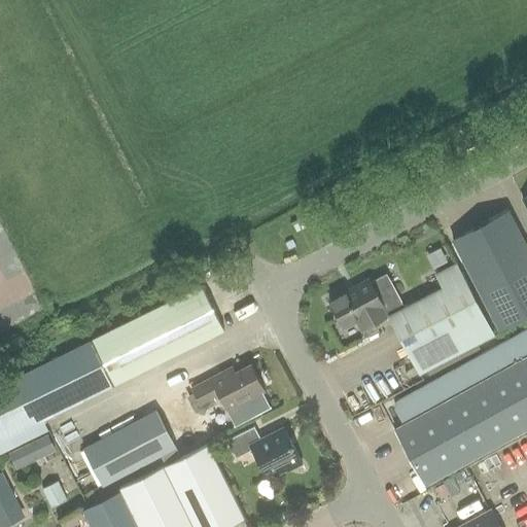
[(526,247),(525,244),(507,210),(452,239),(497,328),(526,312),(526,247)]
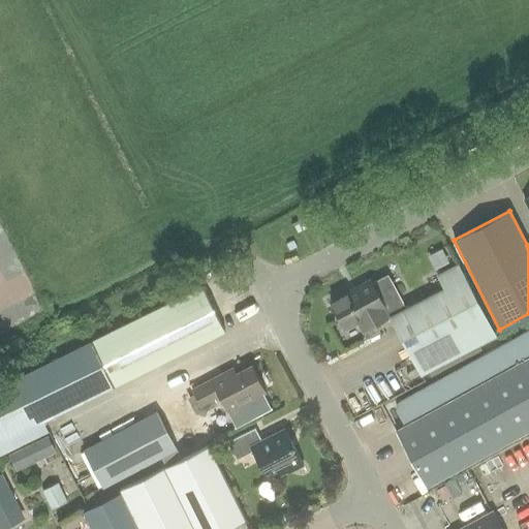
[(346,329),(360,321),(365,331),(390,317),(391,316),(413,359),(423,376),(494,339),(486,322),(462,279),(406,308),(387,274),(372,282),(370,279),(331,301),(346,329)]
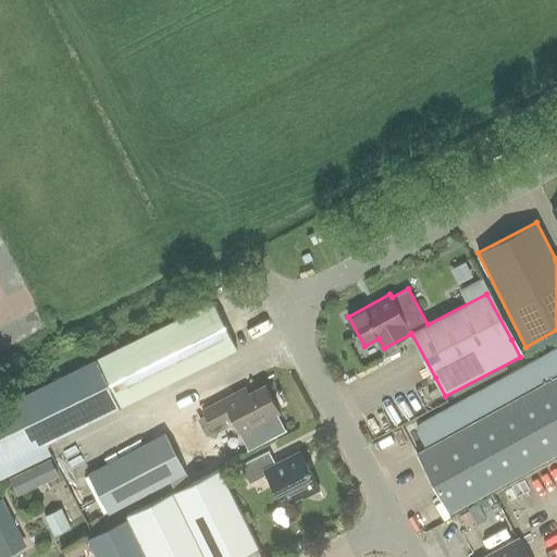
[(95,358),(96,359),(0,406),(0,463),(238,345),(215,298),(95,358)]
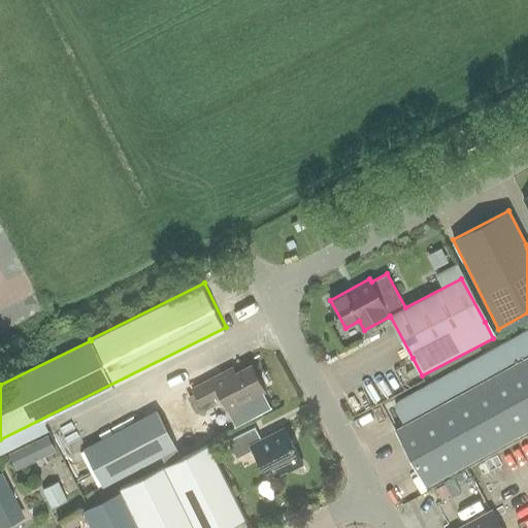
[(527,429),(527,330),(402,399),(414,421),(397,430),(427,486),(527,429)]
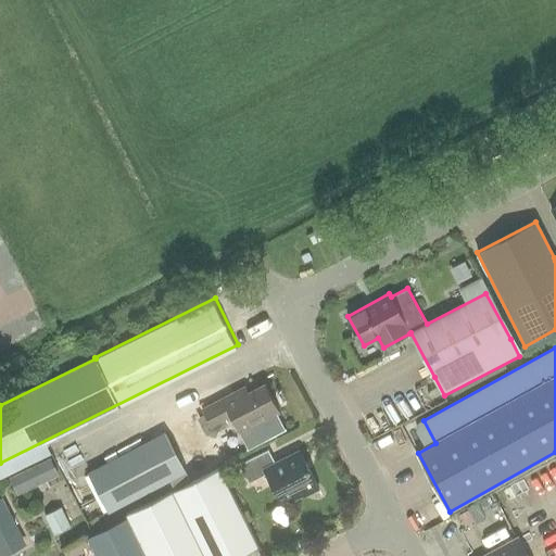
[(249,447),(264,439),(288,427),(287,426),(286,427),(278,411),(280,409),(266,381),(241,394),(239,390),(203,408),(206,415),(196,419),(179,415),(176,429),(199,475),(223,463),(215,447),(219,432),(231,426),(227,418),(232,416),(240,430),(249,447)]
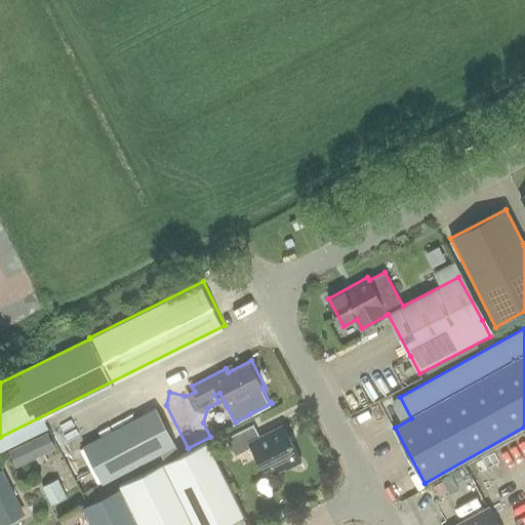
[(179,452),(175,445),(157,409),(84,445),(104,482),(161,452),(165,460),(179,452)]
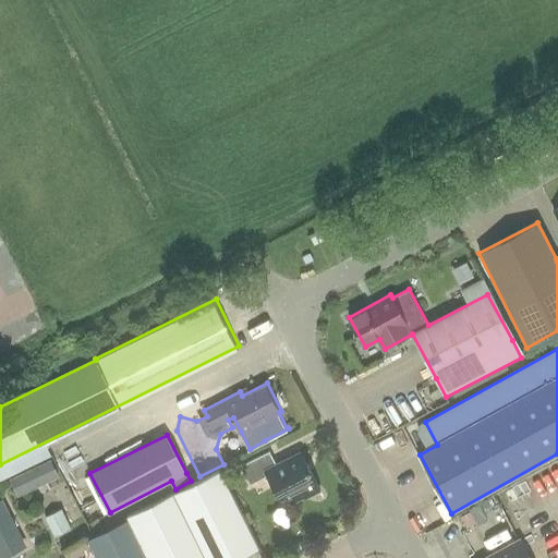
[(305,498),(320,490),(301,452),(277,464),(270,451),(241,465),(251,485),(268,475),(283,507),(304,496),(305,498)]
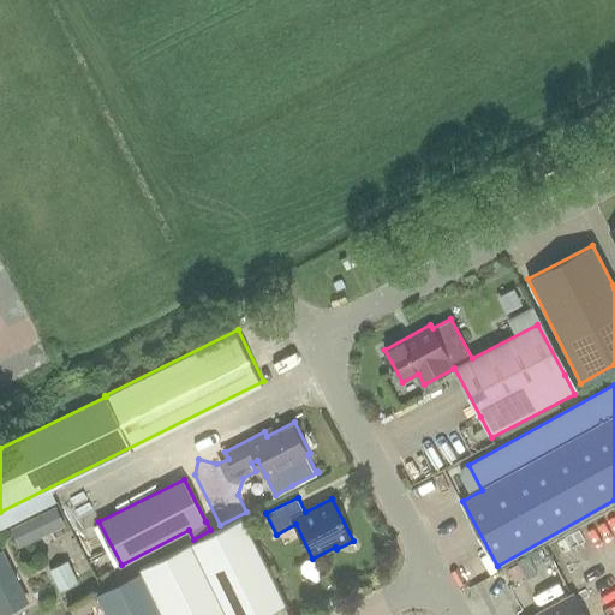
[(57,505),(13,525),(22,542),(65,521),(57,505)]
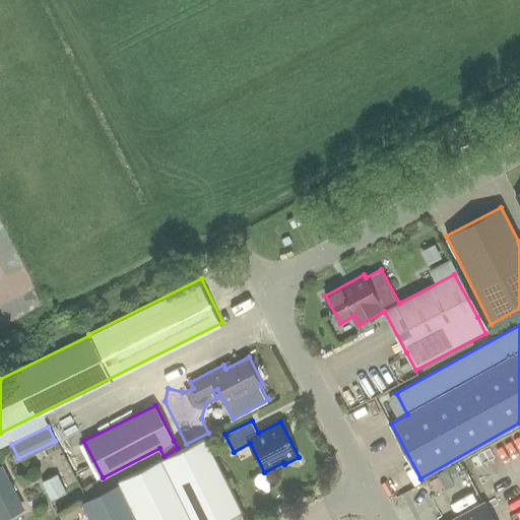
[(139,519),(218,519),(243,509),(204,438),(119,479),(139,519)]
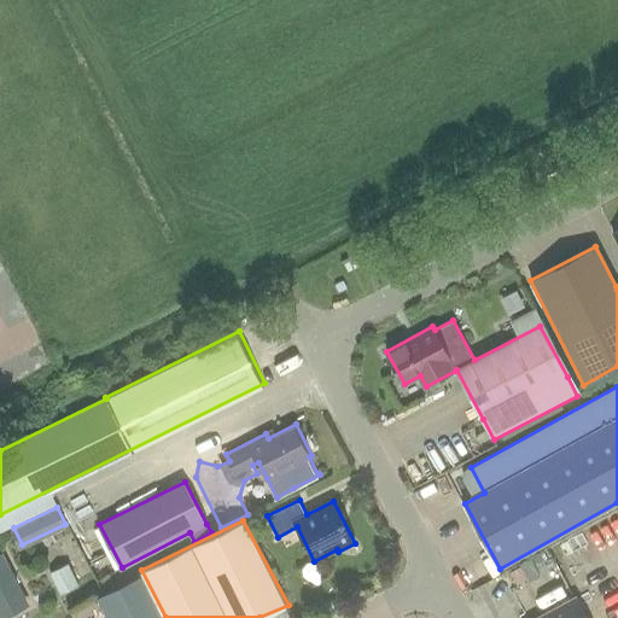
[(4,617),(30,605),(5,555),(0,557),(0,617),(4,617)]
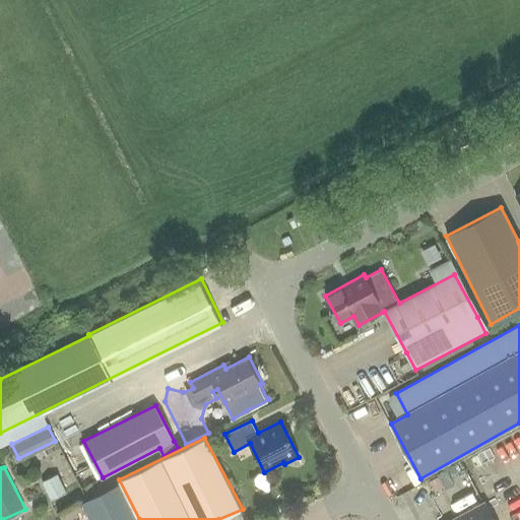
[(42,498),(46,507),(67,496),(57,474),(42,482),(48,495),(42,498)]
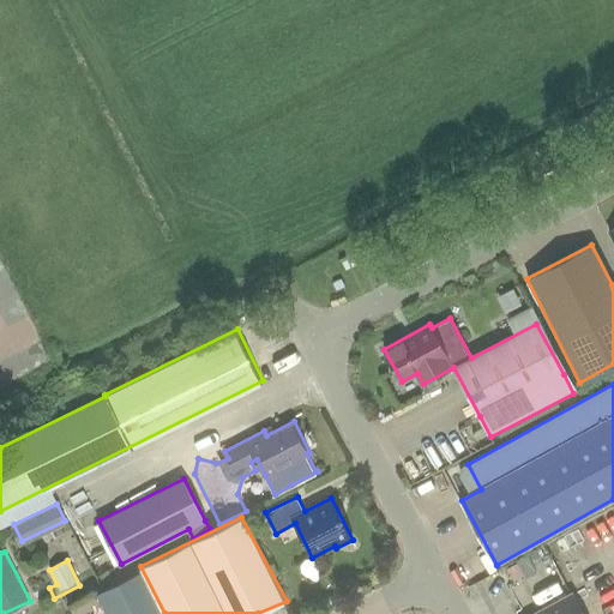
[(107,613),(161,613),(140,572),(97,593),(107,613)]
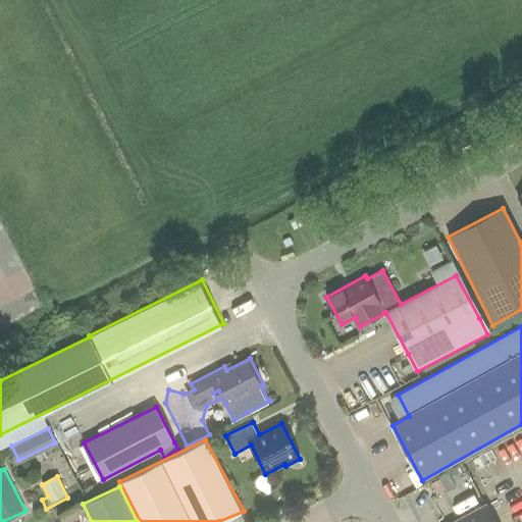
[(496,521),(486,505),(454,521),(496,521)]
